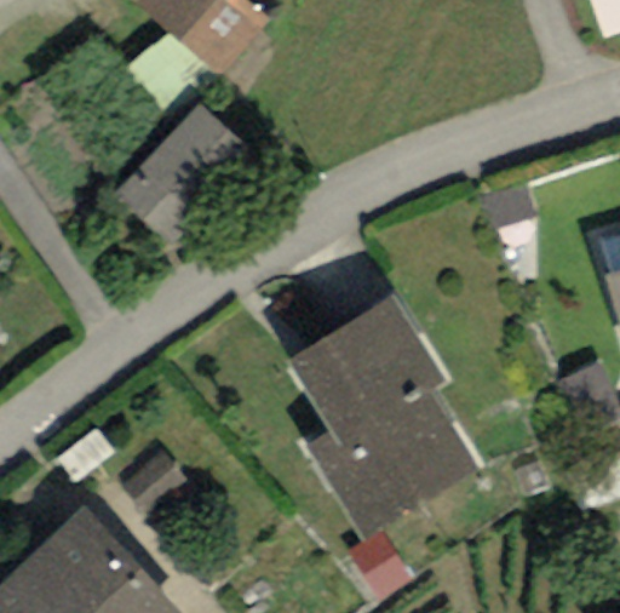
[(235,0),(144,0),(139,7),(219,78),(265,26),(235,0)]
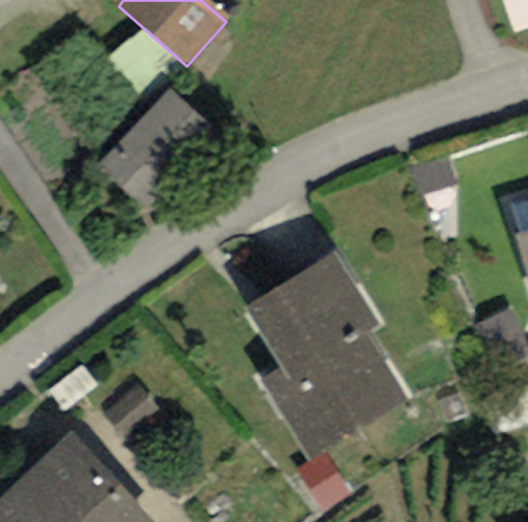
[(167,85),(104,159),(153,200),(216,125),(167,85)]
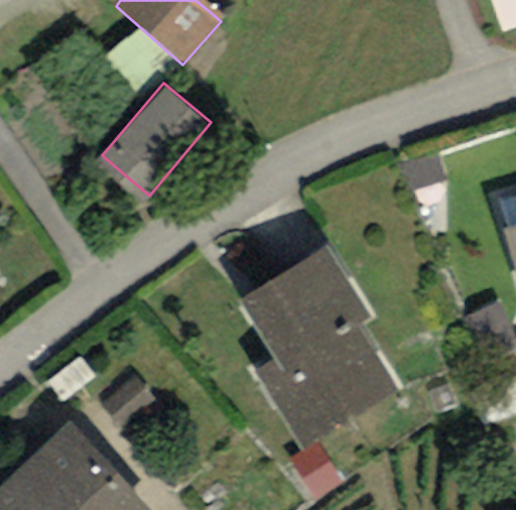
[(515,196),(496,203),(515,269),(515,196)]
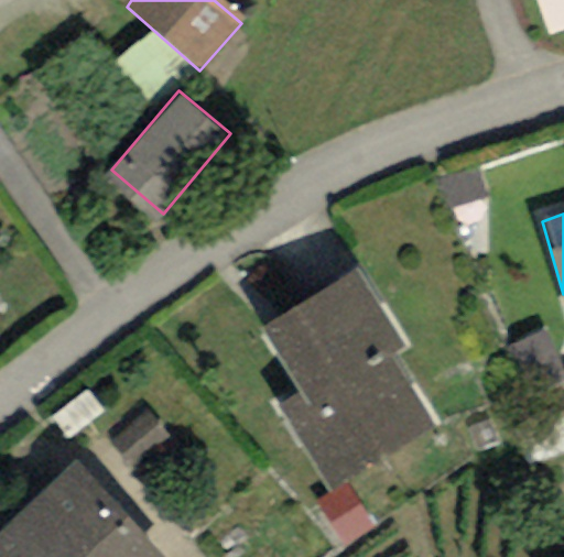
[(358,265),(259,325),(301,393),(279,407),(331,492),(435,428),(389,353),(405,343),(358,265)]
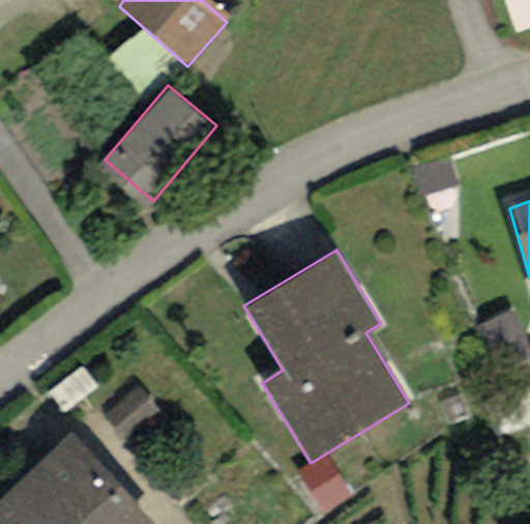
[(156,523),(71,433),(0,499),(0,523),(156,523)]
